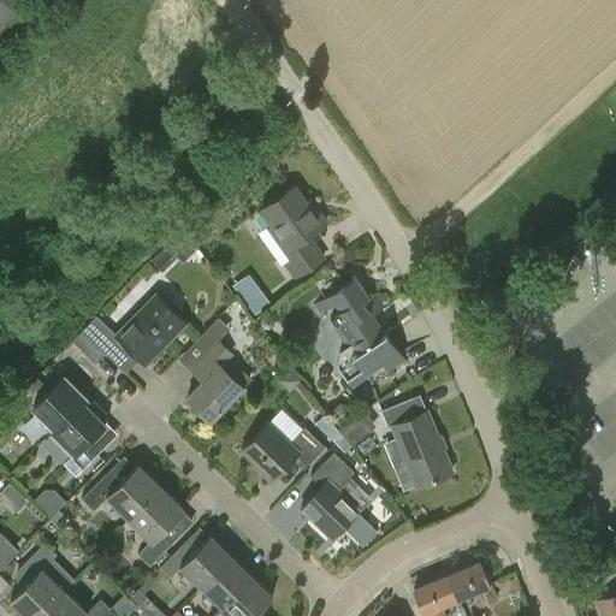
[(0,0),(0,29),(30,0),(0,0)]
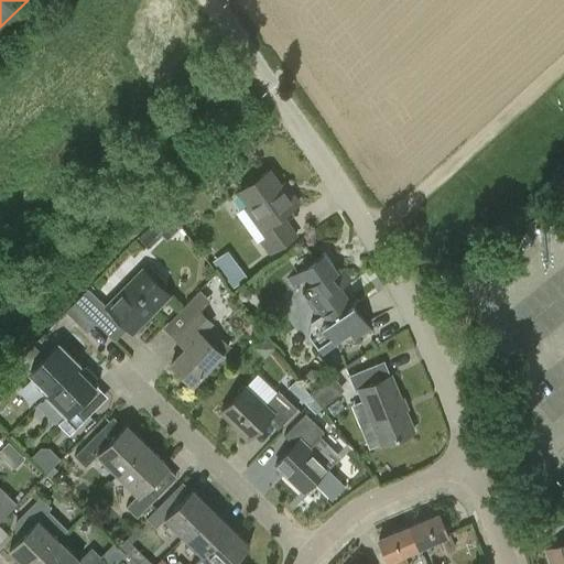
[(239,192),(248,205),(236,213),(257,241),(259,240),(269,256),(299,235),(283,214),(297,204),(290,192),(285,194),(269,171),(239,192)]
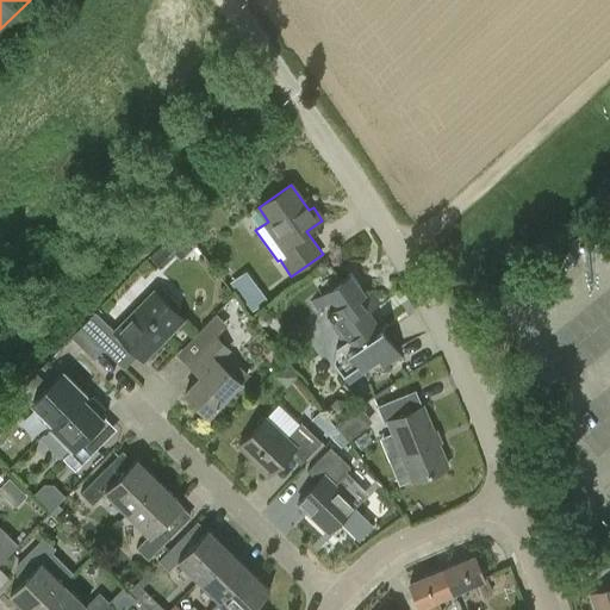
[(369,292),(366,294),(350,274),(311,302),(317,310),(327,304),(331,310),(327,313),(331,319),(328,322),(344,343),(335,350),(334,362),(348,383),(378,361),(385,371),(402,358),(369,311),(379,305),(369,292)]
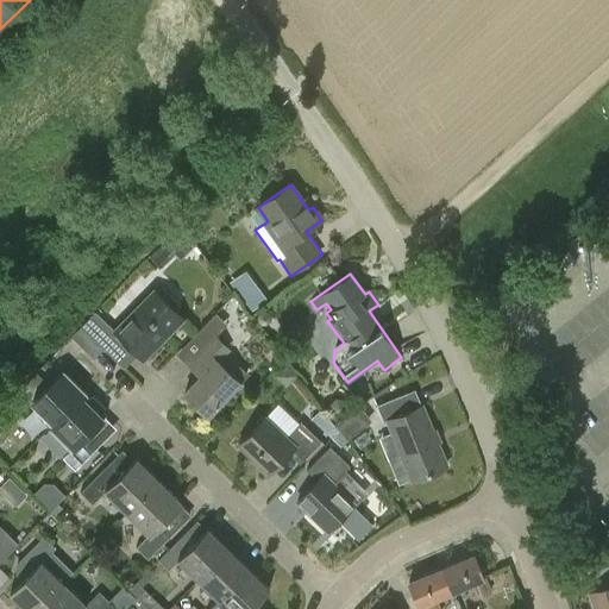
[(249,312),(269,297),(261,287),(242,301),(249,312)]
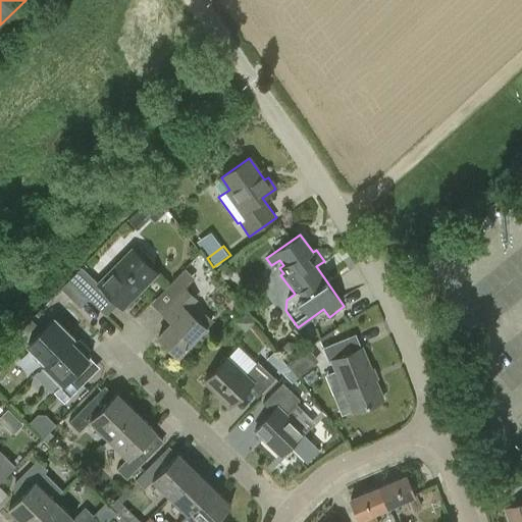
[(146,253),(138,255),(132,249),(97,283),(122,308),(157,273),(150,267),(152,260),(146,253)]
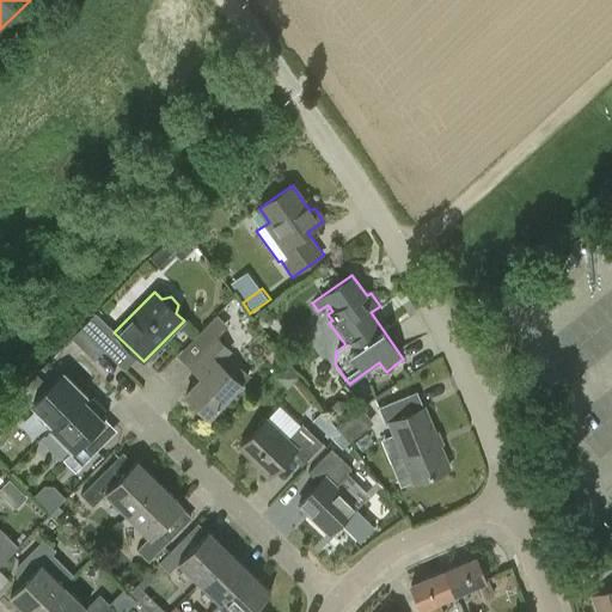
[(92,316),(72,337),(96,360),(104,350),(116,338),(92,316)]
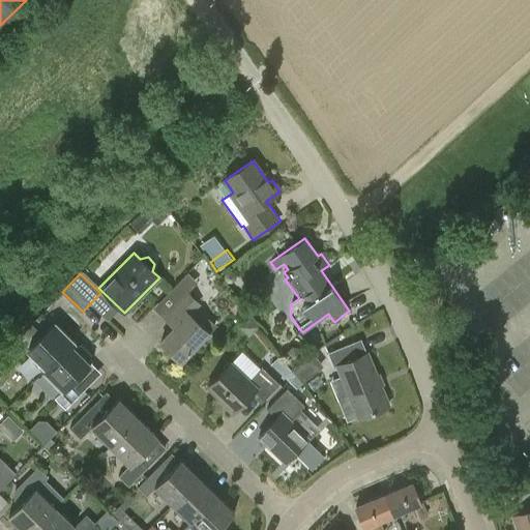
[(163,317),(175,327),(160,342),(180,361),(208,332),(216,325),(197,307),(201,303),(186,290),(163,317)]
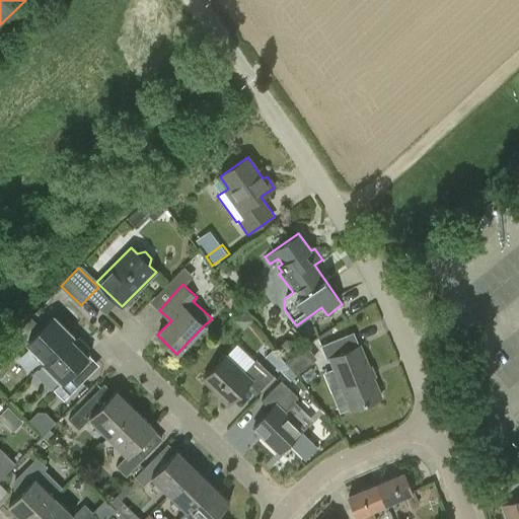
[(69,339),(72,337),(72,336),(53,317),(27,343),(46,361),(47,362),(69,339)]
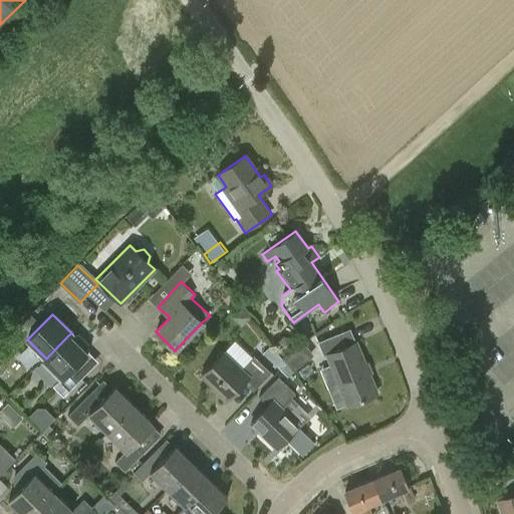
[(334,321),(313,332),(317,340),(338,329),(334,321)]
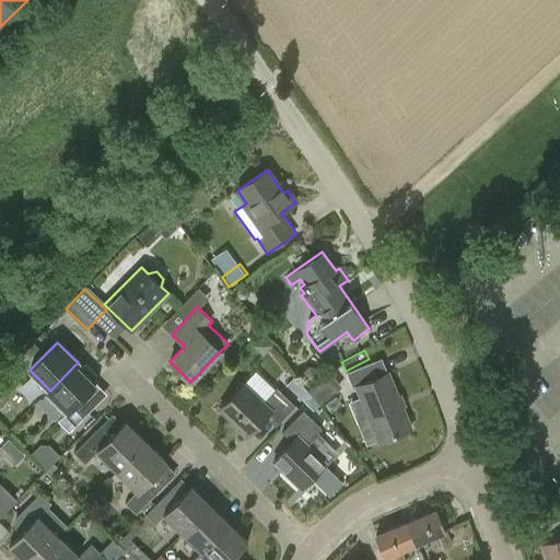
[(387,374),(381,376),(375,361),(346,373),(353,391),(357,388),(378,442),(410,429),(387,374)]
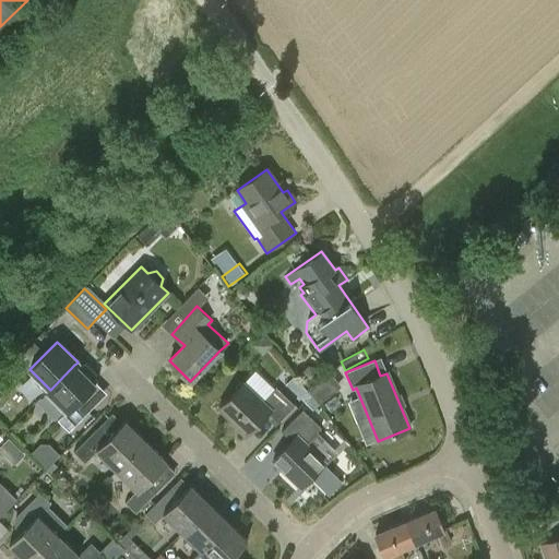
[(50,390),(49,389),(46,392),(66,412),(58,419),(69,430),(96,403),(86,392),(94,384),(96,382),(93,378),(96,376),(85,365),(82,367),(78,363),(74,365),(50,390)]
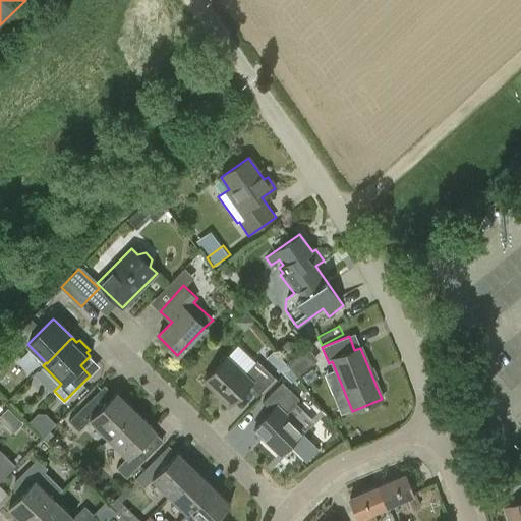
[(297,375),(317,359),(308,347),(288,363),(290,366),(297,375)]
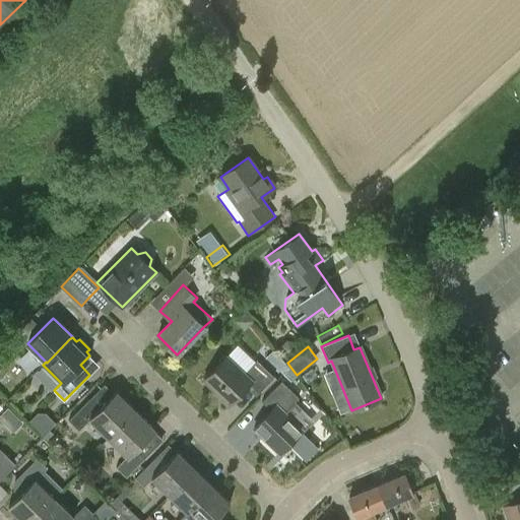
[(257,359),(243,373),(225,356),(203,380),(229,404),(247,386),(256,395),(274,376),(257,359)]
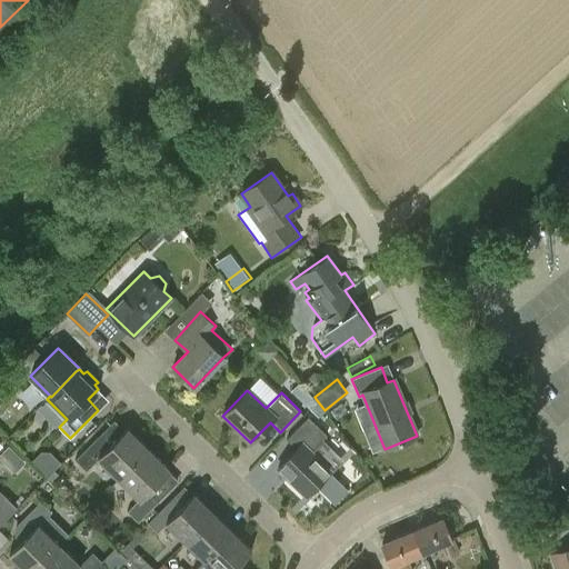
[(287,439),(297,448),(277,468),(306,496),(330,471),(310,451),(327,433),(309,417),(287,439)]
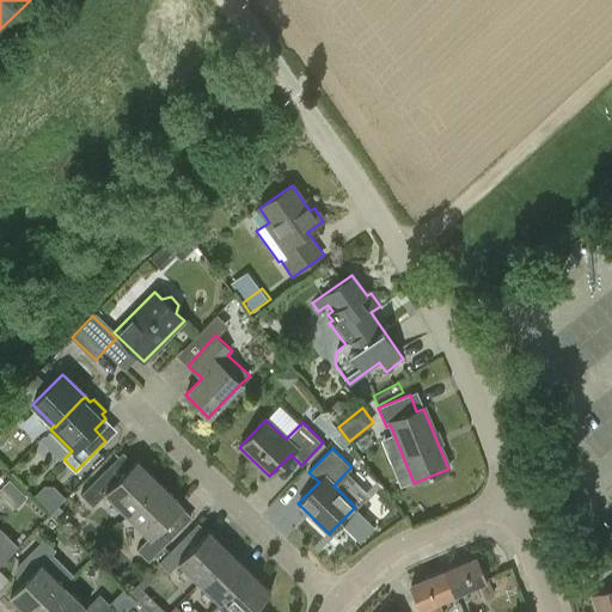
[(136,460),(121,476),(110,465),(81,495),(93,507),(106,494),(128,515),(159,483),(136,460)]
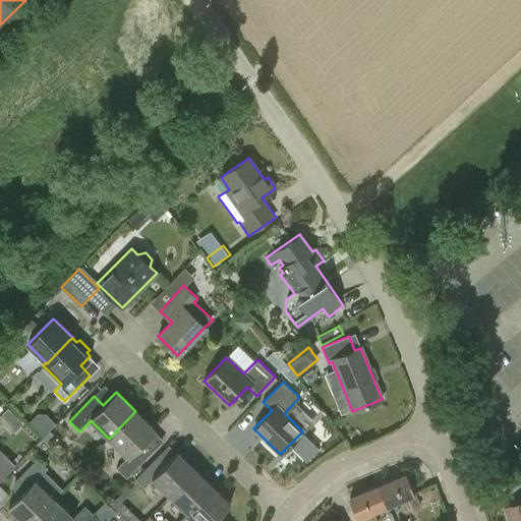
[(29,420),(42,436),(54,423),(41,409),(29,420)]
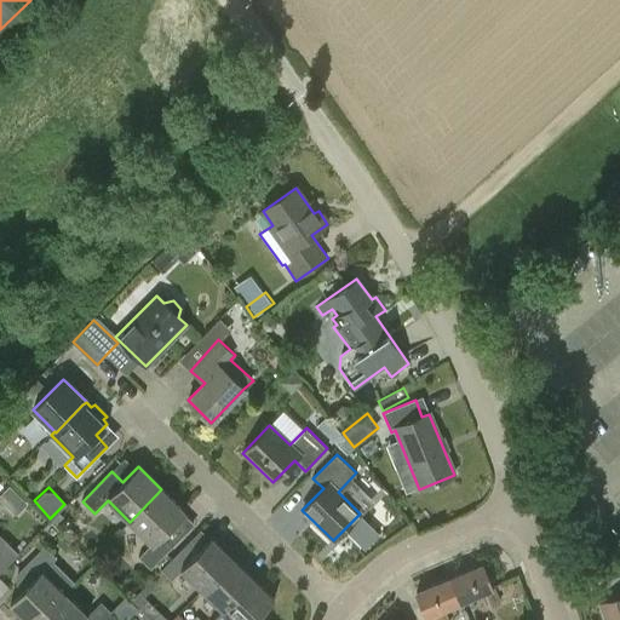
[(184,512),(161,489),(130,522),(151,545),(139,557),(151,568),(195,524),(184,512)]
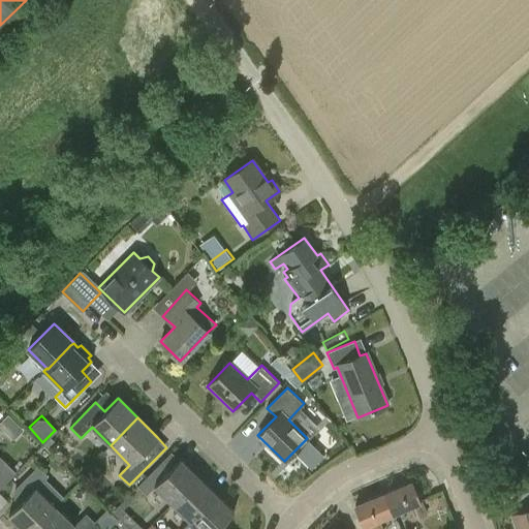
[(197,476),(180,459),(172,452),(137,486),(146,494),(154,486),(172,503),(197,476)]
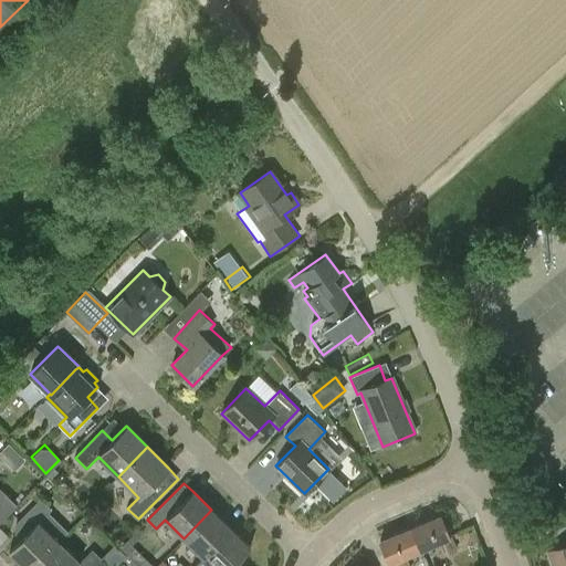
[(0,522),(18,504),(7,494),(0,486),(0,522)]
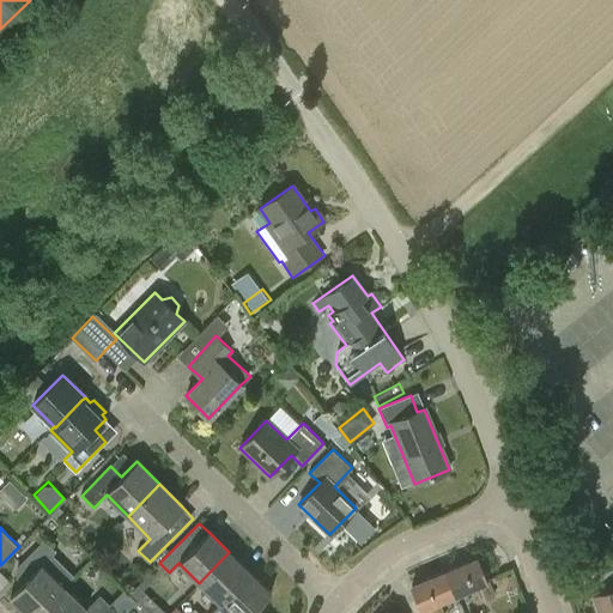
[(18,582),(20,586),(10,598),(25,612),(38,612),(64,588),(42,566),(56,551),(44,539),(20,563),(18,565),(16,569),(16,572),(16,576),(17,578),(18,582)]
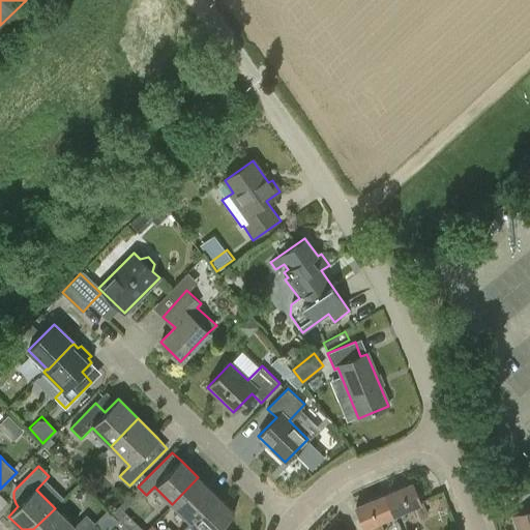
[(198,477),(172,504),(190,522),(216,495),(198,477)]
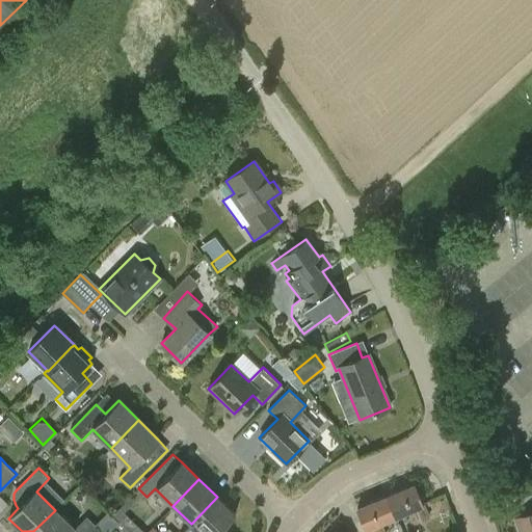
[(429,519),(423,505),(415,483),(386,496),(394,517),(407,511),(414,525),(429,519)]
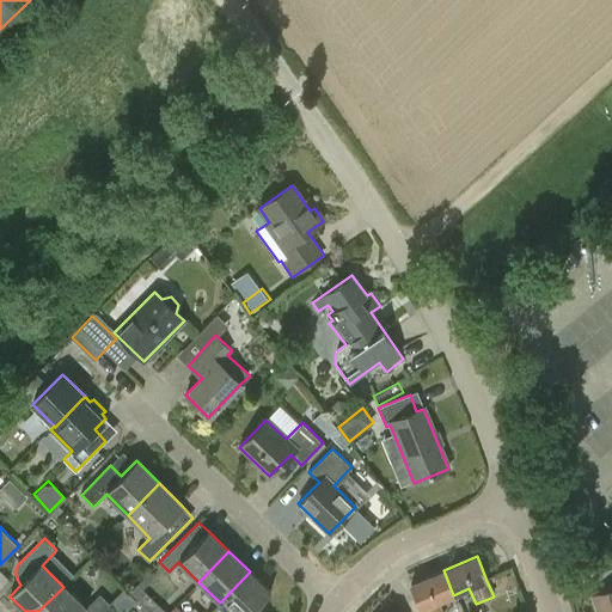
[(510,567),(489,575),(496,595),(518,587),(510,567)]
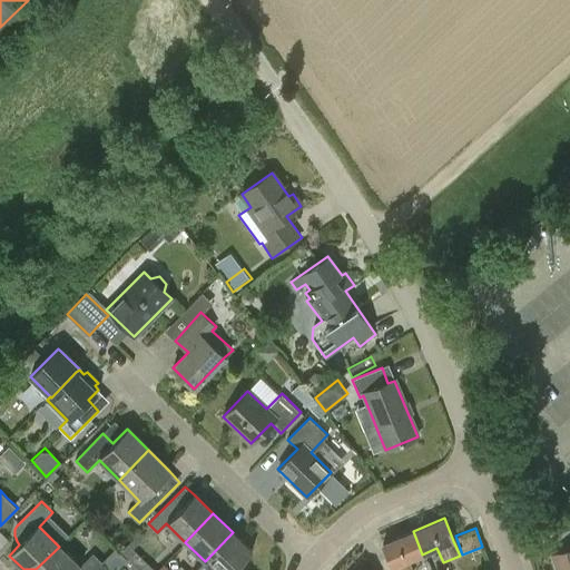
[(422,554),(413,531),(381,544),(390,568),(392,567),(392,569),(412,569),(409,560),(422,554)]
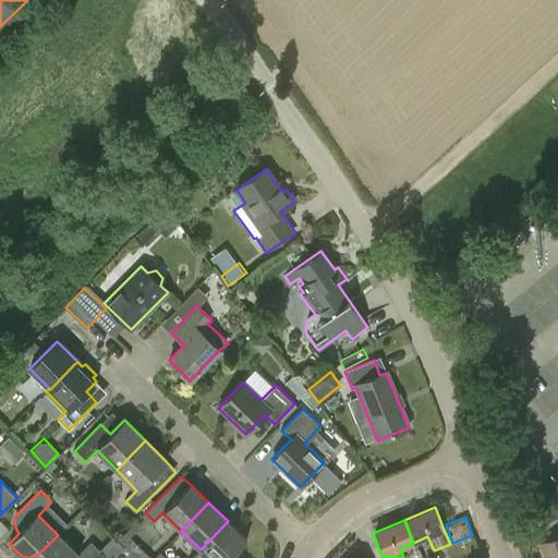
[(228,521),(201,549),(208,557),(229,557),(230,557),(246,541),(228,521)]
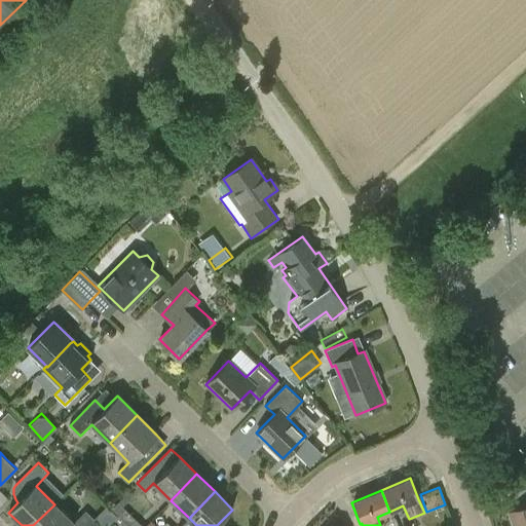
[(165,525),(174,525),(183,517),(167,501),(155,515),(165,525)]
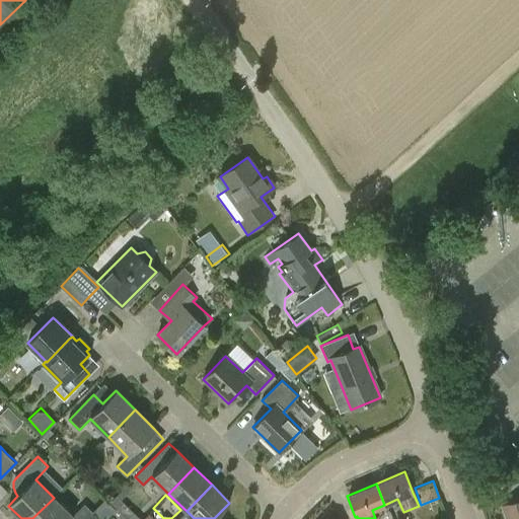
[(507,518),(518,518),(518,496),(502,503),(507,518)]
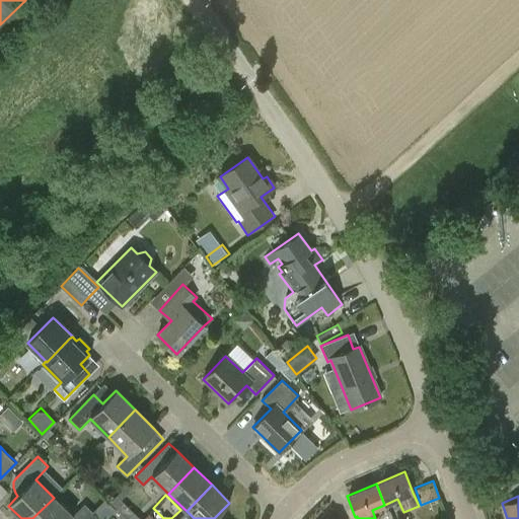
[(72,516),(54,498),(32,518),(88,518),(94,514),(84,504),(72,516)]
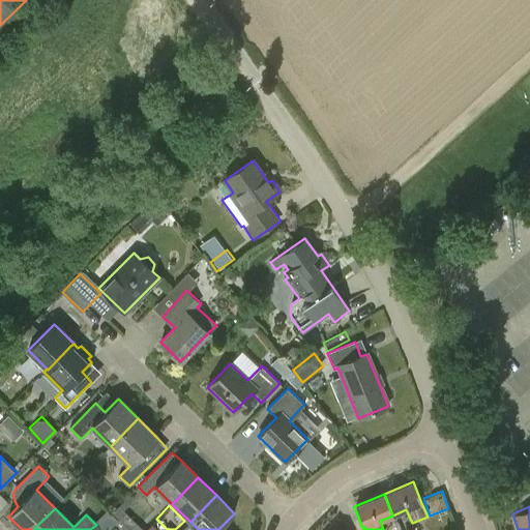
[(128,529),(137,524),(127,513),(119,521),(128,529)]
